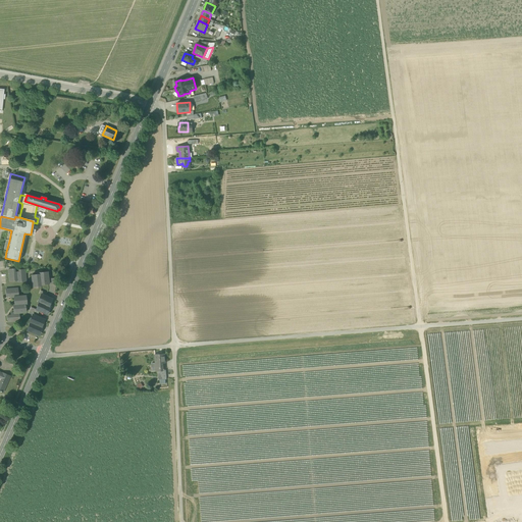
[(14,277),(17,277),(16,272),(14,272),(14,269),(8,269),(9,281),(14,281),(14,277)]
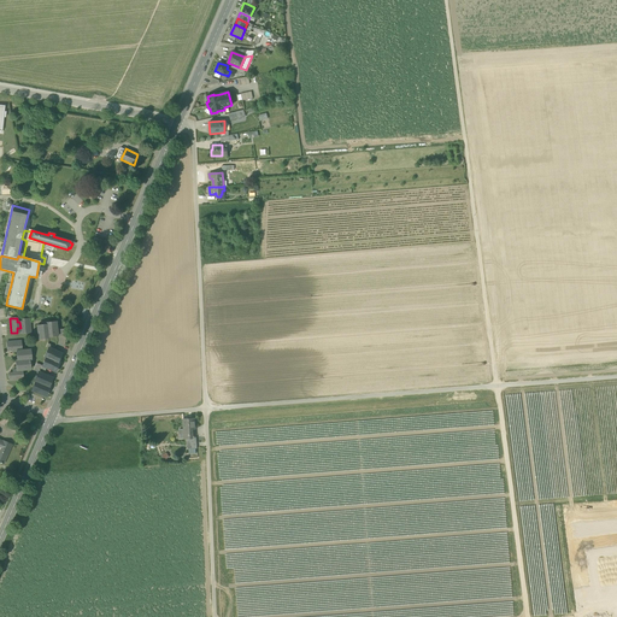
[(23,321),(19,322),(21,328),(21,329),(24,329),(25,334),(30,333),(29,318),(22,319),(23,321)]
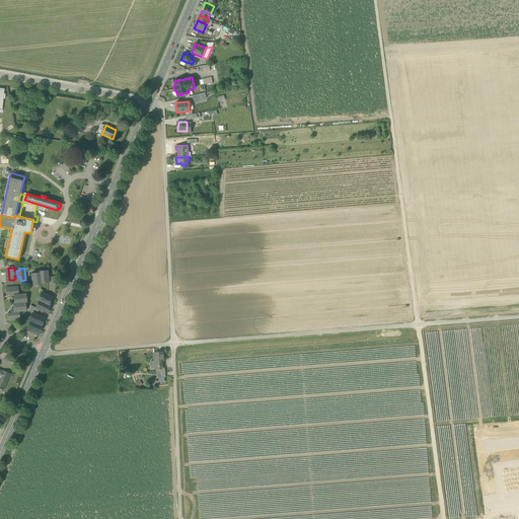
[(40,271),(40,273),(40,280),(44,279),(44,283),(49,282),(48,277),(48,271),(40,271)]
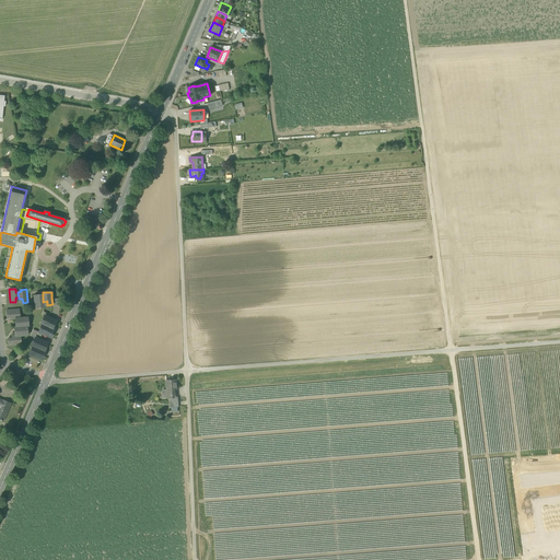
[(44,303),(43,302),(43,294),(34,295),(35,308),(41,307),(39,304),(44,303)]
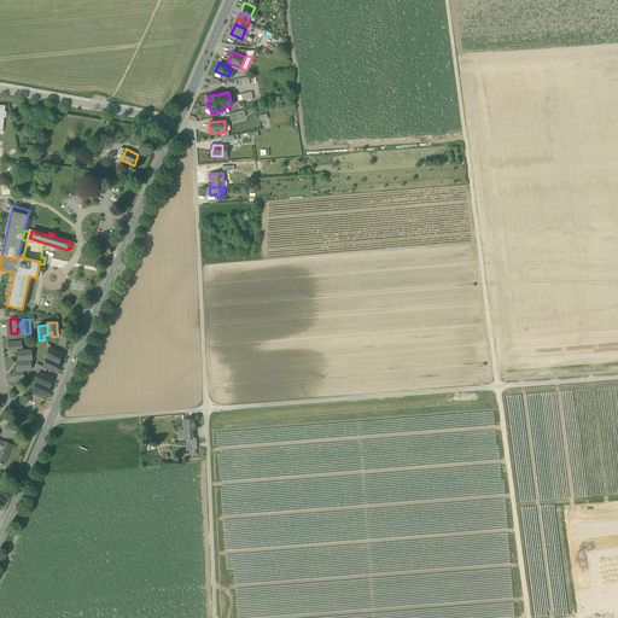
[(62,336),(68,339),(70,332),(63,330),(57,330),(58,336),(58,337),(62,336)]
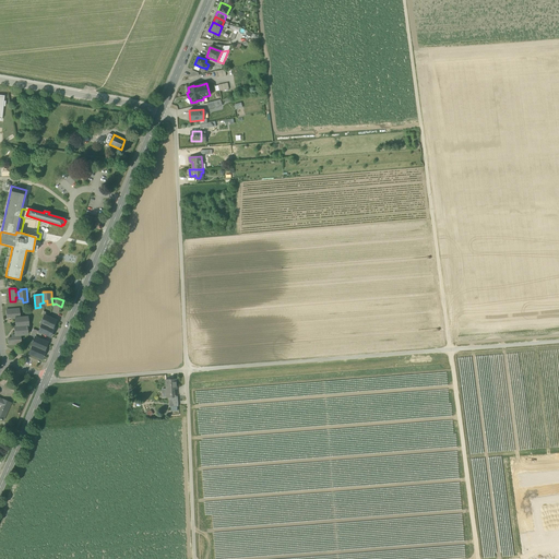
[(11,318),(14,318),(16,318),(15,314),(20,313),(19,309),(6,310),(7,317),(11,316),(11,318)]
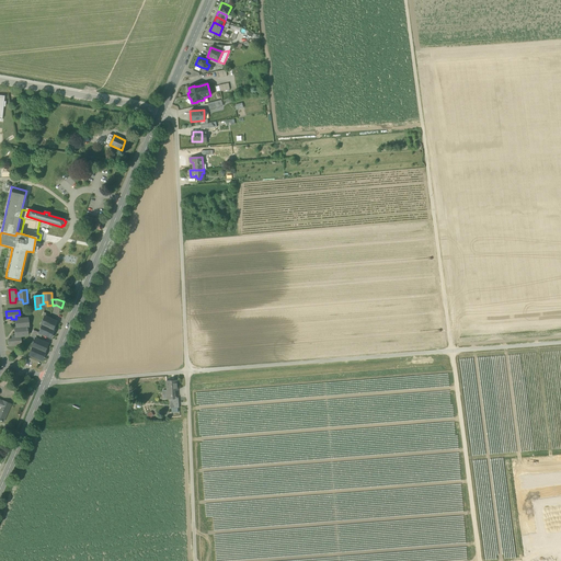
[(43,325),(44,325),(54,330),(57,321),(49,318),(44,316),(44,317),(43,321),(44,322),(43,325)]
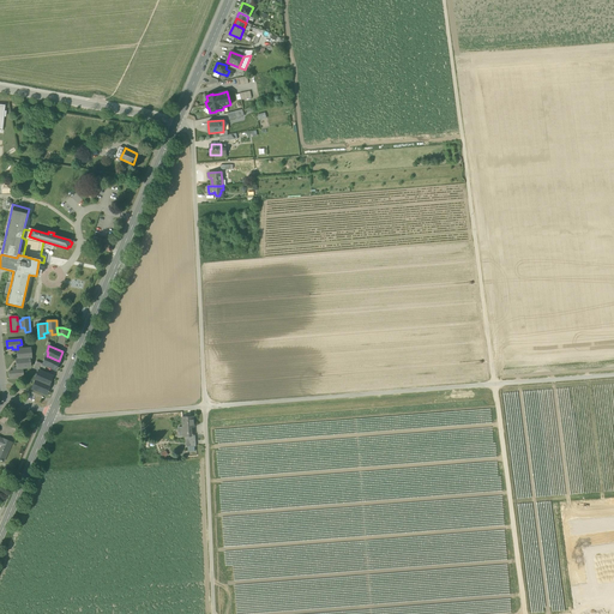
[(16,349),(17,359),(25,357),(26,357),(26,354),(31,354),(30,348),(22,349),(18,349),(16,349)]
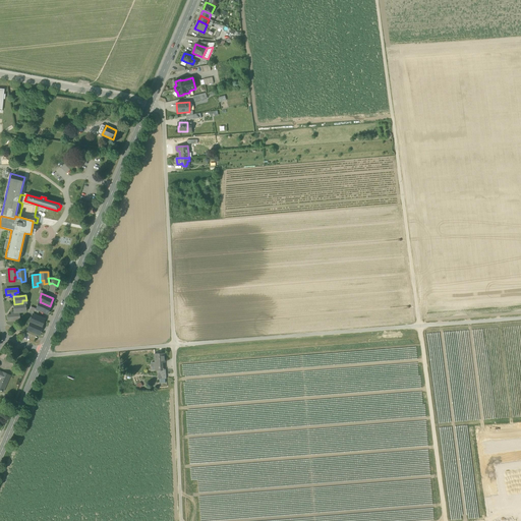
[(51,306),(50,306),(41,302),(40,305),(38,304),(36,308),(36,309),(39,310),(48,313),(51,306)]
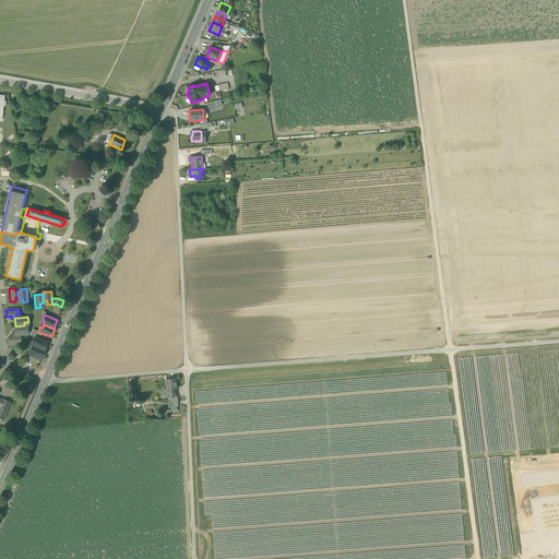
[(13,326),(14,335),(16,335),(20,335),(27,334),(27,329),(23,330),(23,325),(15,326),(13,326)]
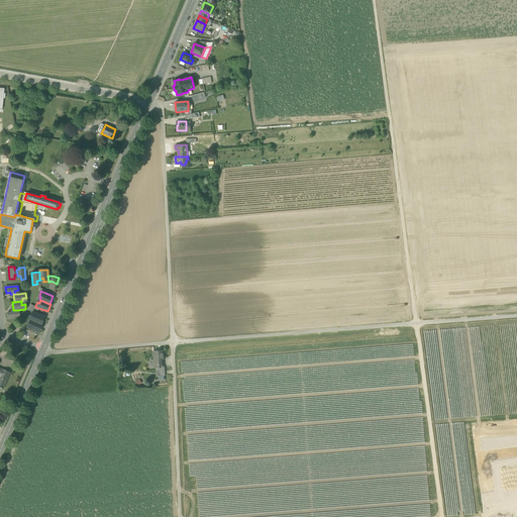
[(15,313),(15,310),(13,310),(10,310),(10,313),(7,313),(7,319),(19,318),(19,313),(15,313)]
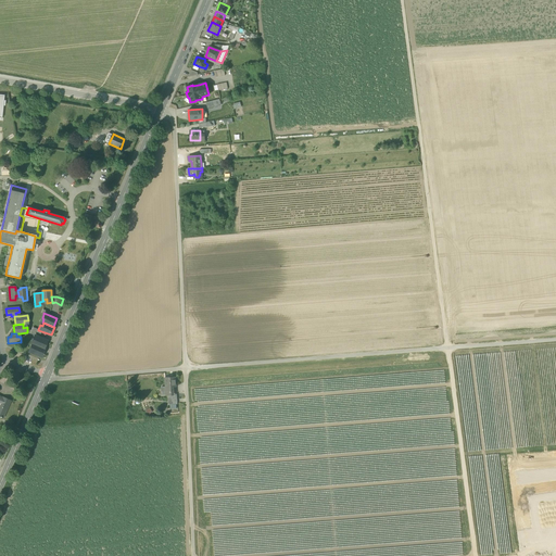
[(34,344),(43,349),(47,341),(39,337),(35,336),(33,340),(35,341),(34,344)]
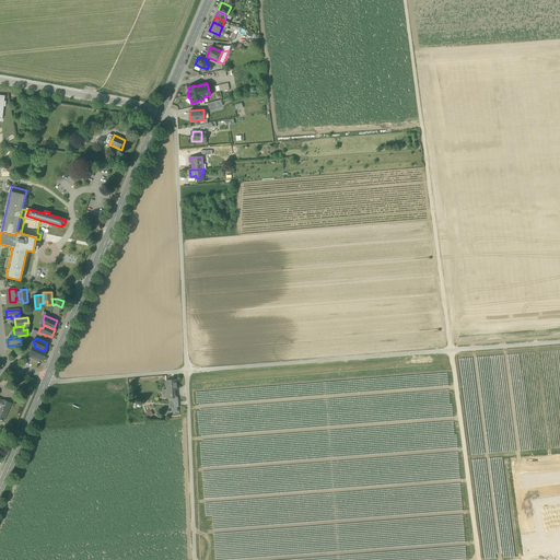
[(45,351),(44,351),(34,347),(33,350),(31,349),(28,354),(42,360),(45,351)]
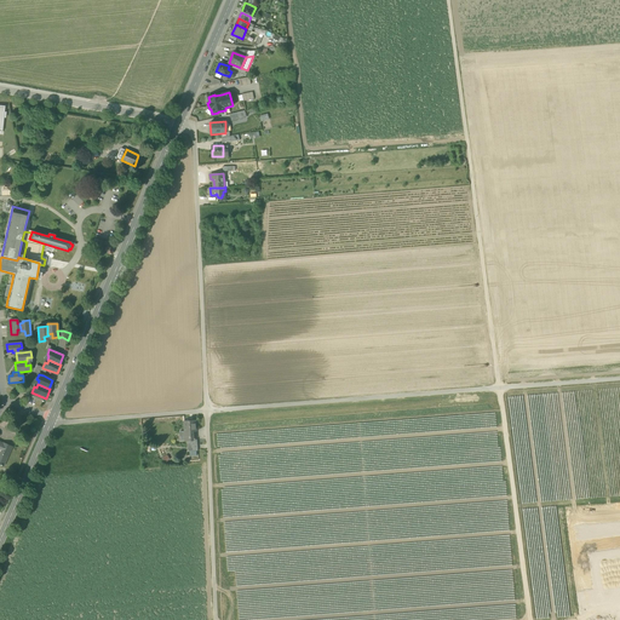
[(184,431),(184,441),(193,440),(193,432),(196,431),(195,420),(184,422),(184,431)]
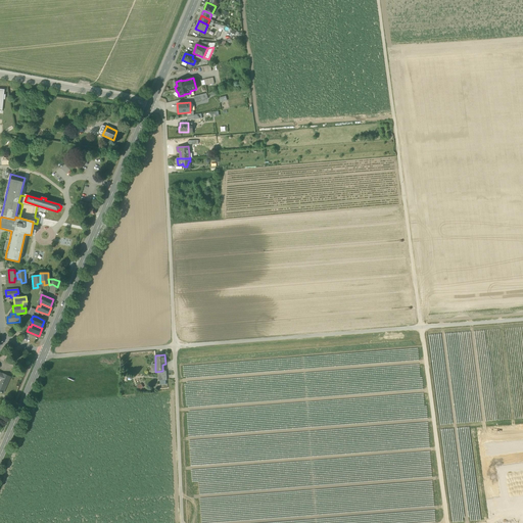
[(158,373),(159,381),(160,381),(165,381),(167,381),(167,372),(158,373)]
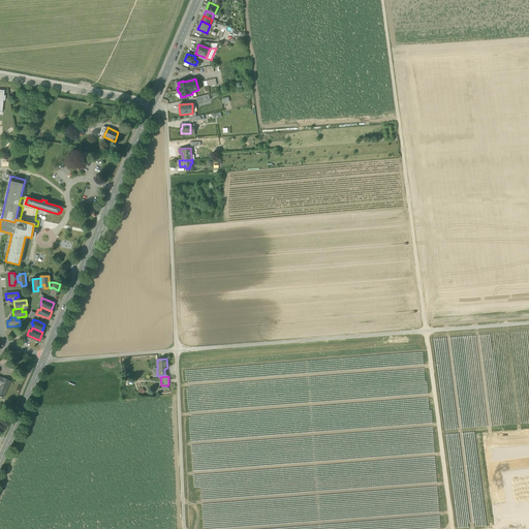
[(0,384),(0,385),(0,396),(3,398),(10,380),(3,377),(3,378),(0,377),(0,384)]
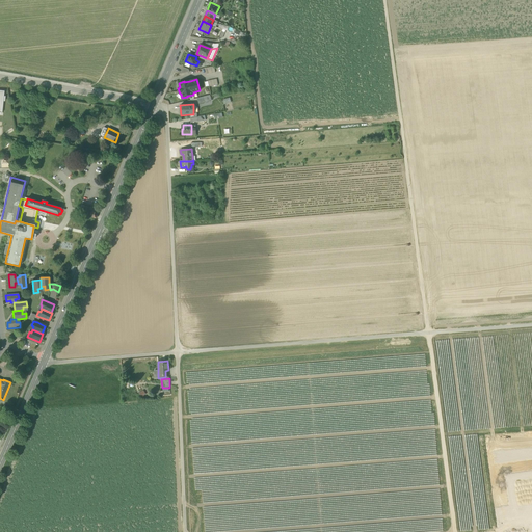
[(513,507),(504,508),(506,521),(531,516),(531,482),(510,486),(513,507)]
